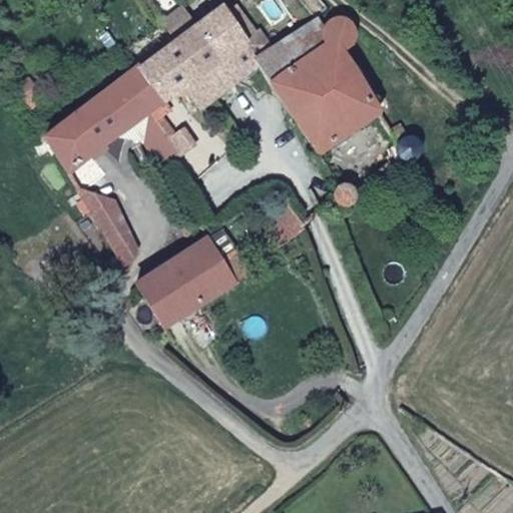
[(278,23),(262,0),(229,0),(224,4),(250,43),(278,23)]
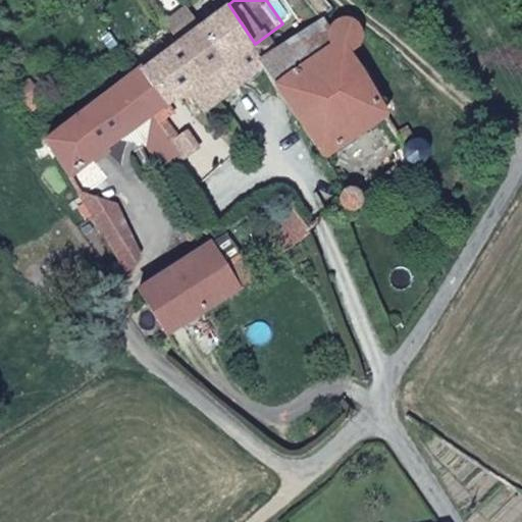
[(212,118),(272,72),(267,62),(255,44),(228,4),(141,65),(173,106),(192,93),(212,118)]
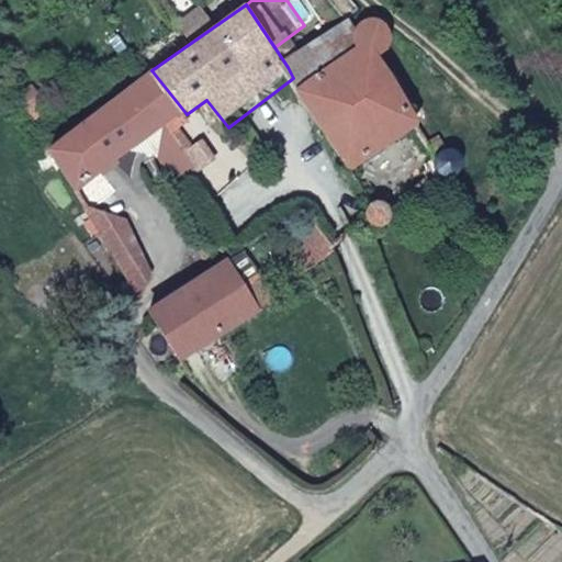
[(390,40),(386,36),(380,27),(357,29),(355,26),(288,67),(293,78),(351,178),(424,130),(375,56),(390,40)]
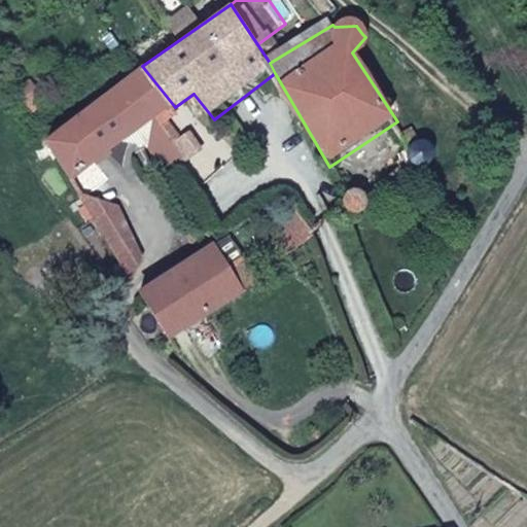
[(97,162),(143,130),(160,119),(175,107),(142,66),(45,135),(73,177),(97,162)]
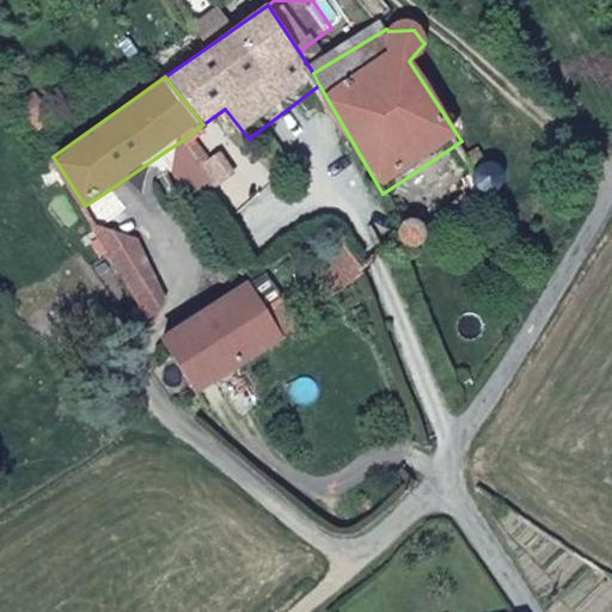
[(209,171),(185,139),(166,151),(190,188),(209,171)]
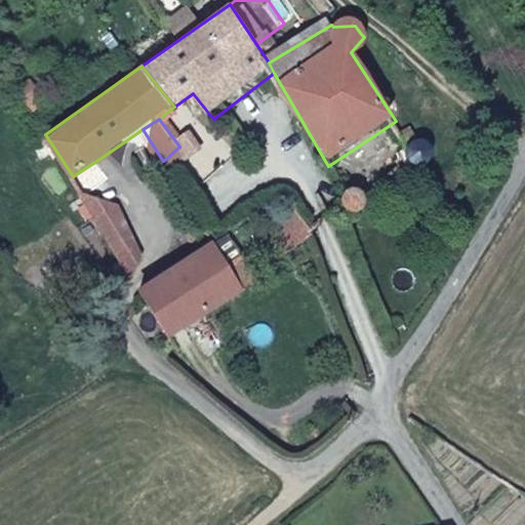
[(432,159),(433,152),(433,149),(431,145),(426,140),(420,139),(415,139),(412,140),(409,144),(407,146),(405,153),(405,156),(406,160),(408,162),(411,165),(414,166),(418,167),(421,167),(425,166),(428,164),(431,161),(432,159)]
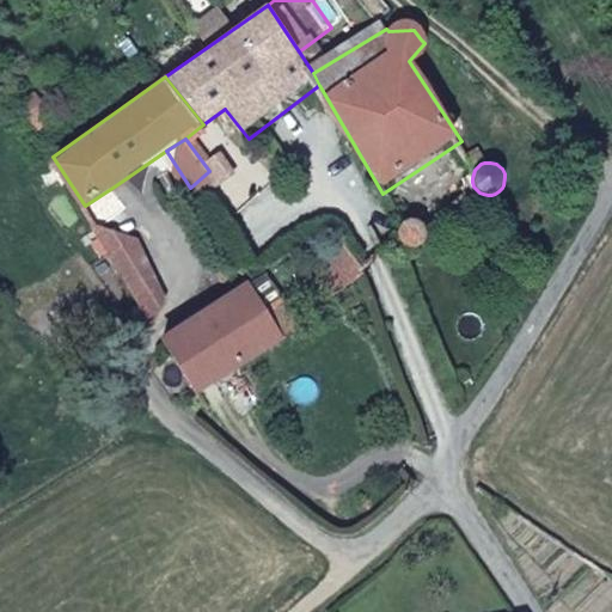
[(173,281),(112,188),(85,206),(145,300),(173,281)]
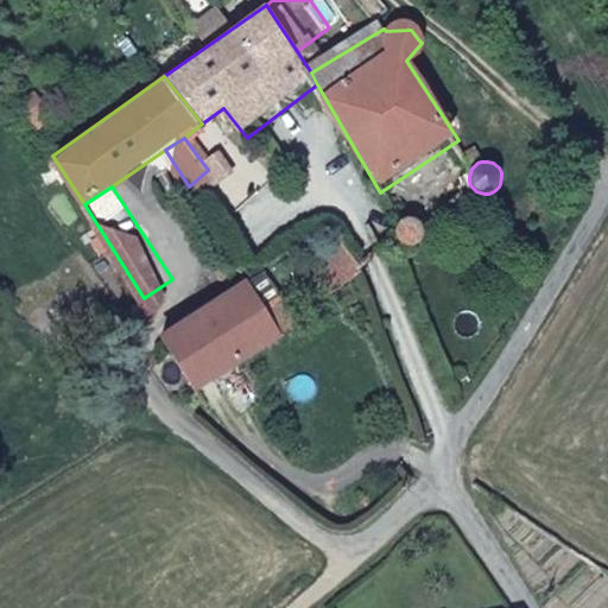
[(424,232),(423,226),(419,221),(415,219),(410,217),(404,217),(399,220),(396,225),(393,229),(393,235),(394,240),(398,245),(403,247),(407,248),(413,248),(418,246),(422,241),(424,236),(424,232)]
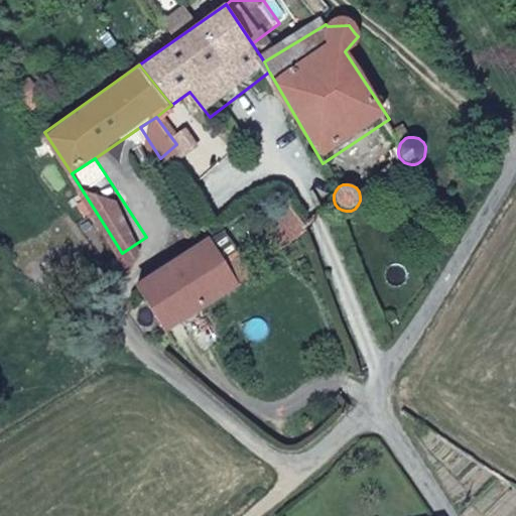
[(272,246),(302,228),(291,212),(262,229),(272,246)]
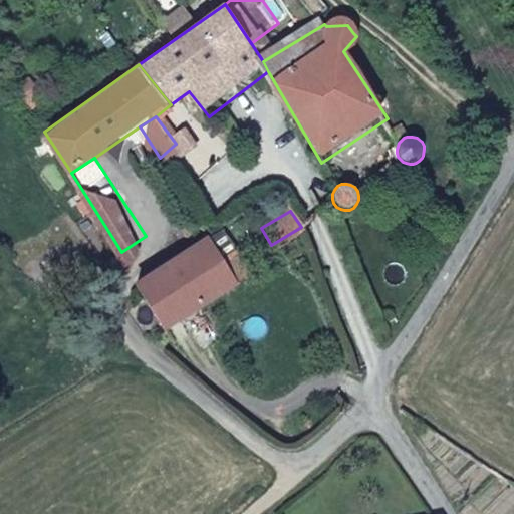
[(164,331),(238,283),(208,237),(134,284),(164,331)]
